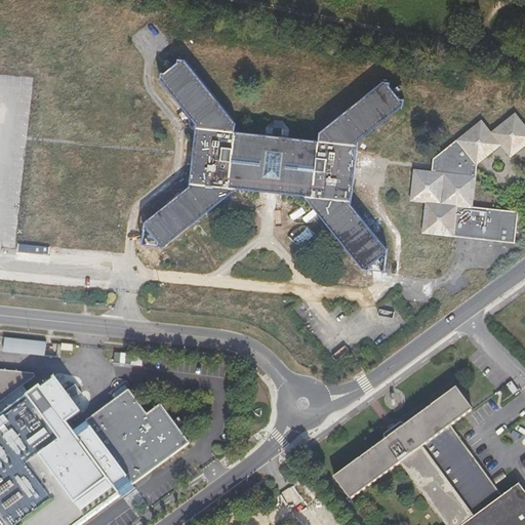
[(237,123),(185,59),(178,58),(178,64),(166,73),(162,73),(161,79),(197,124),(194,156),(190,187),(146,221),(145,229),(149,229),(159,242),(158,245),(166,246),(228,196),(229,188),(246,190),(259,191),(264,188),(279,190),(281,193),(314,197),(313,205),(362,268),(370,269),(370,266),(384,254),(386,255),(388,248),(352,204),(358,142),(403,107),(404,99),(400,99),(390,86),(391,82),(384,81),(320,132),(319,140),(289,137),(289,129),(285,122),(274,121),(267,127),(266,135),(235,131),(237,123)]
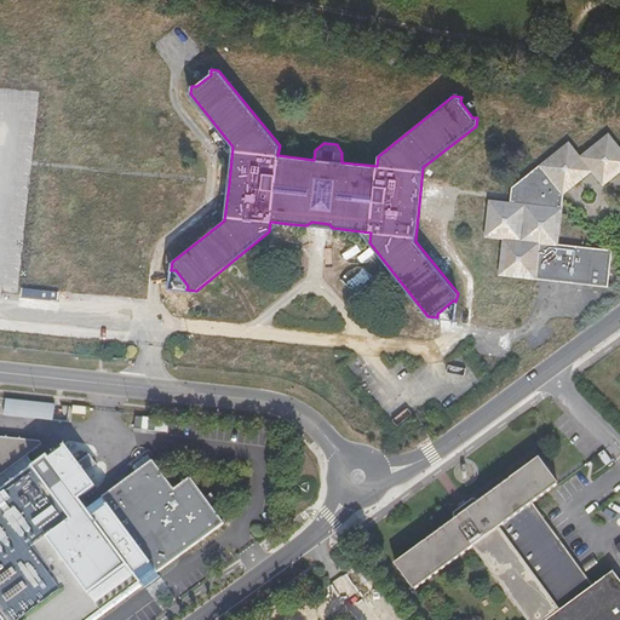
[(503,239),(499,275),(609,285),(613,248),(560,244),(564,193),(593,172),(603,184),(619,172),(619,143),(610,131),(580,153),(572,141),(512,183),(511,201),(488,199),(484,237),(503,239)]
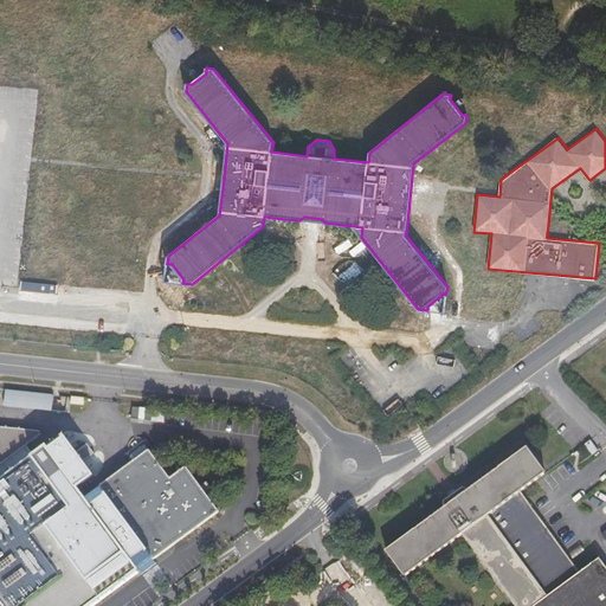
[(53,408),(55,393),(6,391),(5,407),(53,408)]
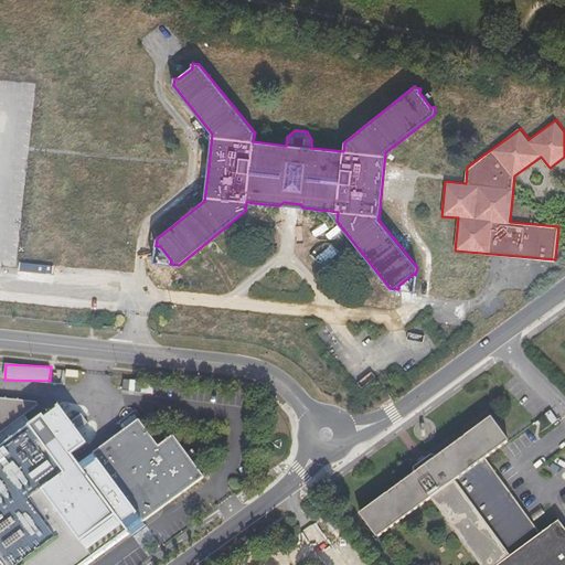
[(125,379),(124,391),(141,392),(141,380),(125,379)]
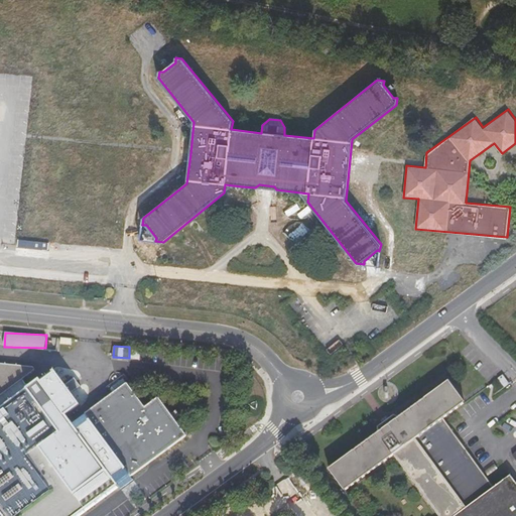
[(0,408),(27,389),(21,381),(34,372),(34,370),(32,368),(0,364),(0,408)]
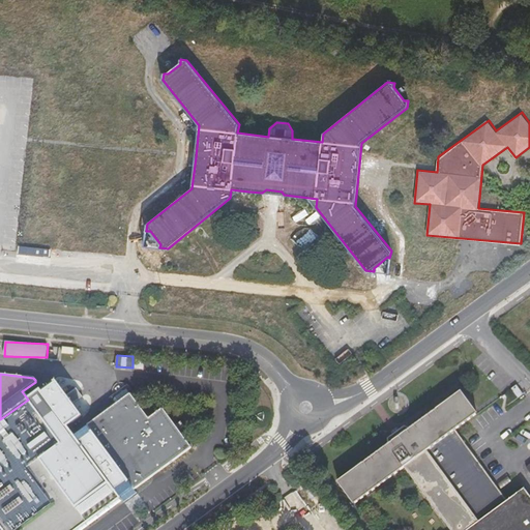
[(41,390),(28,400),(0,419),(0,483),(33,529),(79,529),(122,498),(121,497),(95,461),(108,452),(89,428),(76,437),(69,428),(82,418),(58,386),(59,384),(56,381),(42,392),(41,390)]
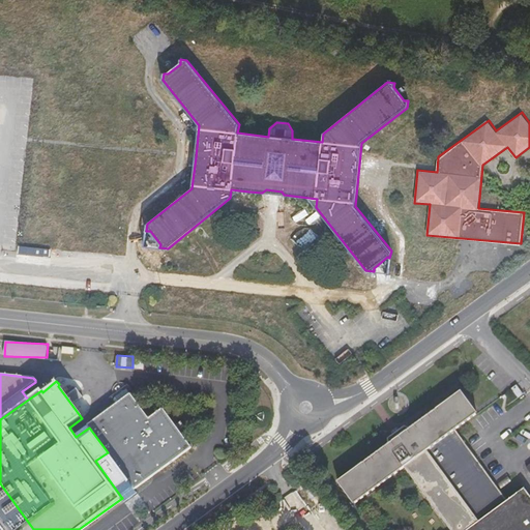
[(83,417),(59,384),(58,386),(82,418),(83,417)]
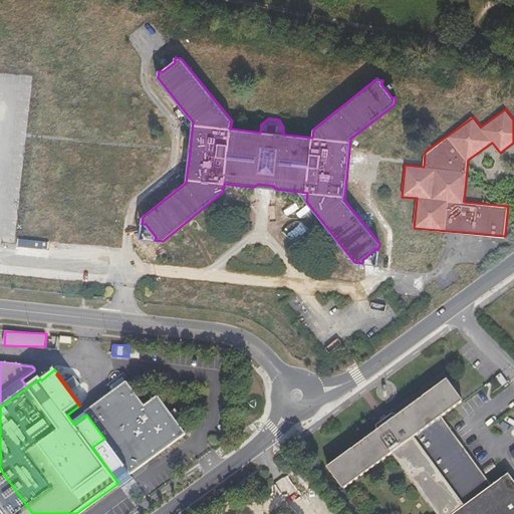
[(502,387),(507,382),(501,374),(496,377),(502,387)]
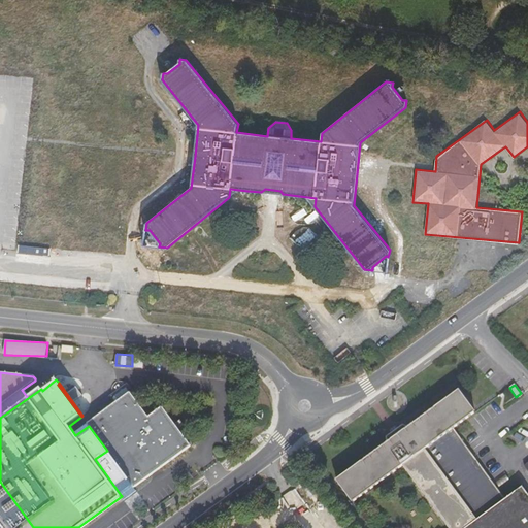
[(476,411),(461,392),(460,393),(458,391),(409,427),(404,424),(398,428),(395,426),(391,429),(392,432),(386,436),(387,443),(337,480),(338,481),(337,482),(351,501),(353,500),(355,502),(403,466),(449,527),(527,527),(527,494),(523,487),(505,499),(455,429),(475,415),(474,413),(476,411)]
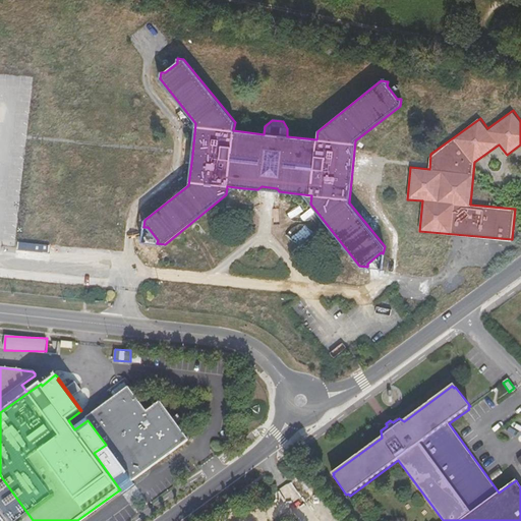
[(85,417),(88,420),(106,445),(131,480),(133,482),(188,441),(161,403),(148,412),(128,388),(85,417)]
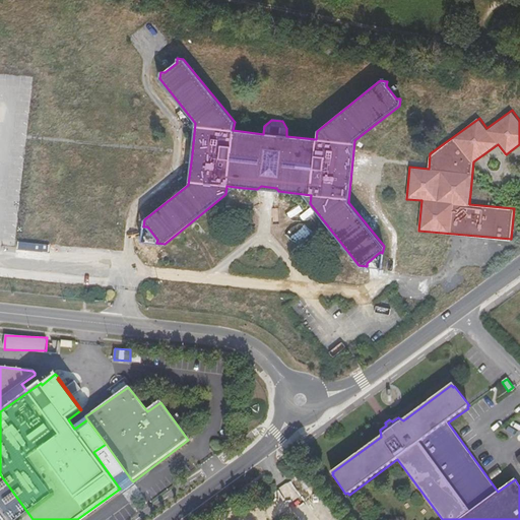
[(131,479),(106,444),(93,452),(119,488),(131,479)]
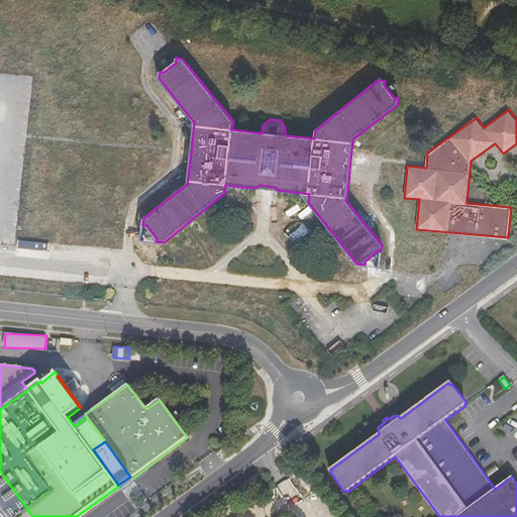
[(32,516),(0,472),(0,513),(3,516),(32,516)]
